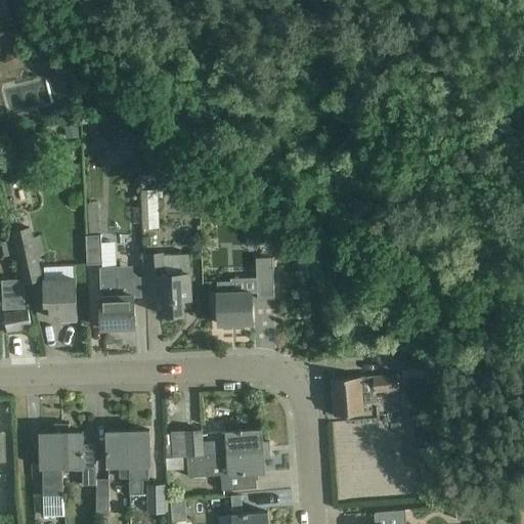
[(22,0),(14,2),(18,24),(28,23),(26,14),(30,13),(27,0),(22,0)]
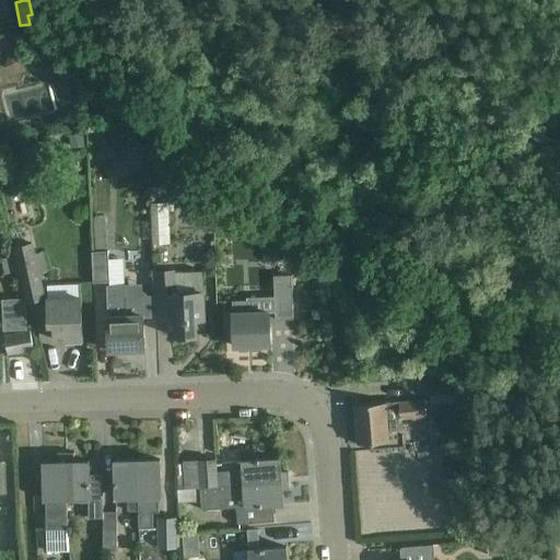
[(129,135),(119,150),(137,162),(147,147),(129,135)]
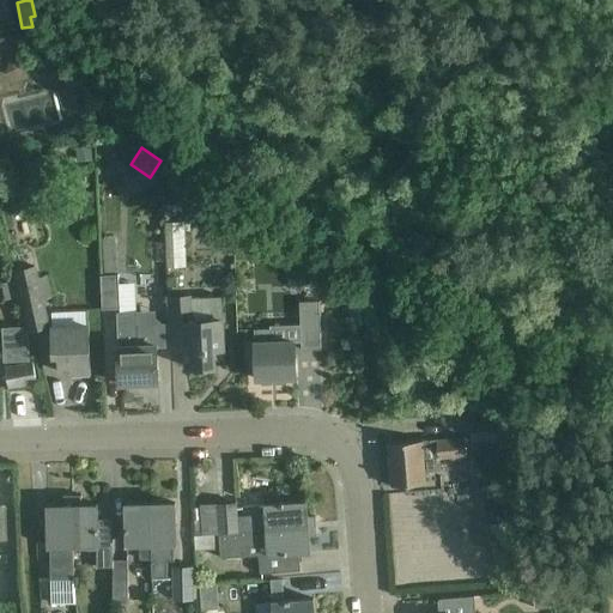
[(83,192),(90,180),(77,171),(70,184),(83,192)]
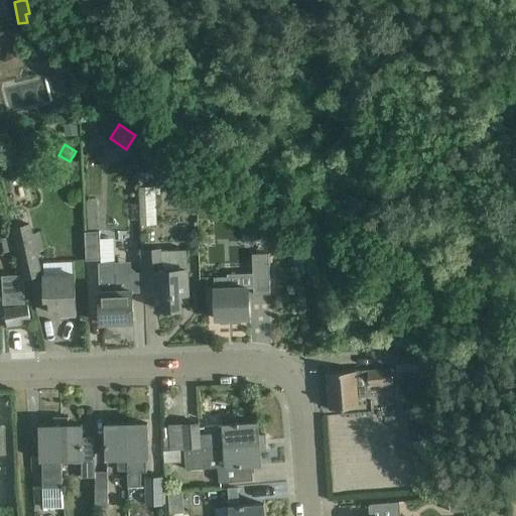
[(139,185),(138,223),(154,224),(155,186),(139,185)]
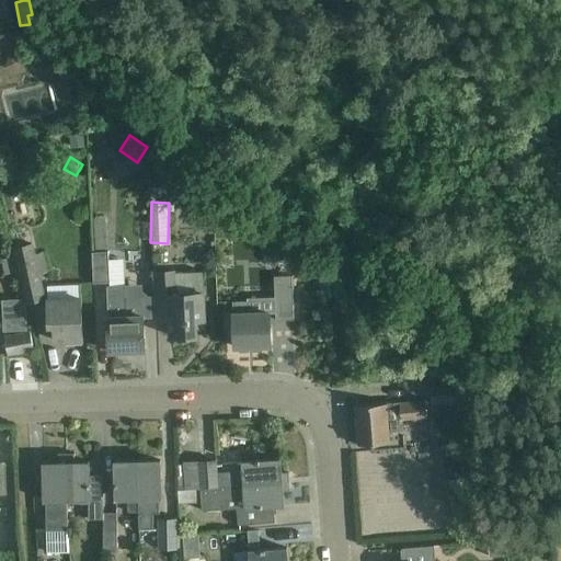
[(15,247),(21,271),(27,301),(44,297),(38,276),(48,273),(44,253),(36,255),(33,243),(15,247)]
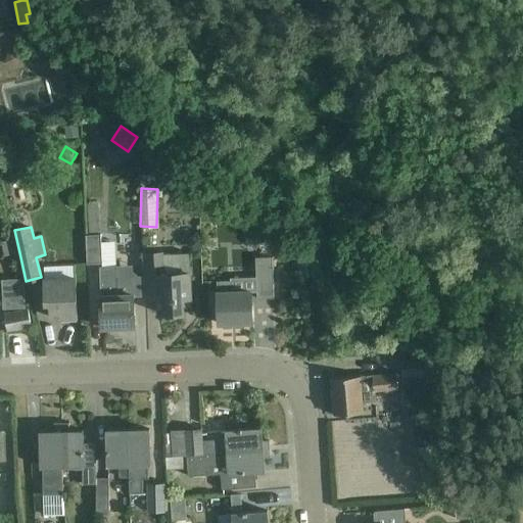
[(254,230),(245,241),(256,250),(266,238),(254,230)]
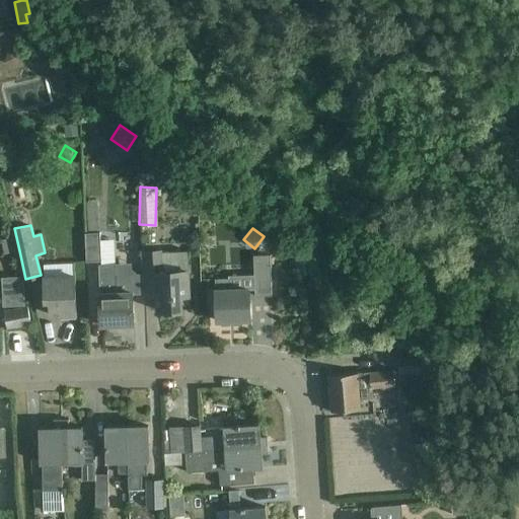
[(85,231),(85,232),(85,249),(86,261),(100,260),(99,231),(85,231)]
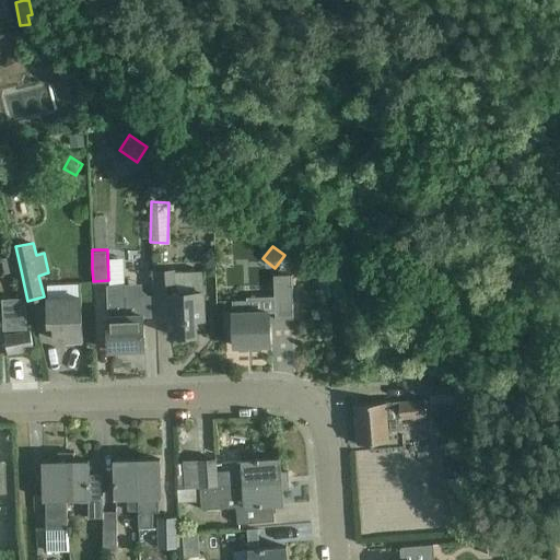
[(173,270),(155,271),(155,296),(156,318),(170,318),(171,336),(197,335),(196,318),(205,318),(203,296),(203,292),(202,292),(201,272),(199,272),(173,273),(173,270)]
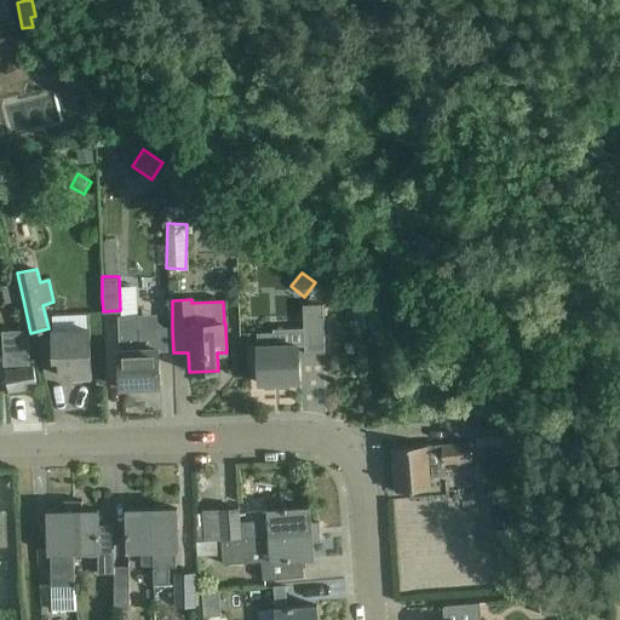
[(325,354),(323,306),(304,306),(305,355),(325,354)]
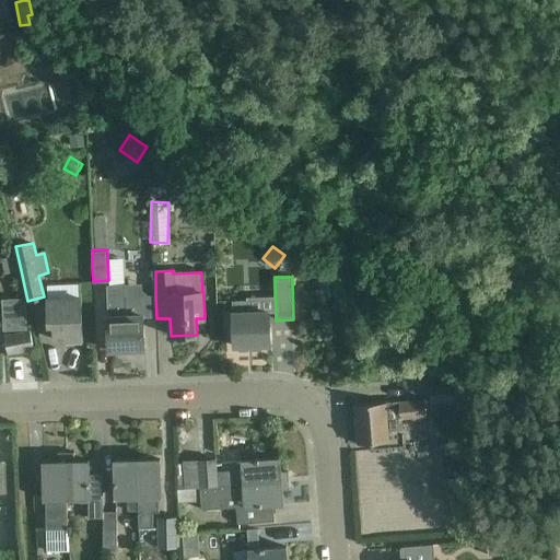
[(124,282),(107,283),(108,323),(109,345),(121,343),(121,350),(144,350),(143,328),(143,313),(142,298),(124,299),(124,282)]
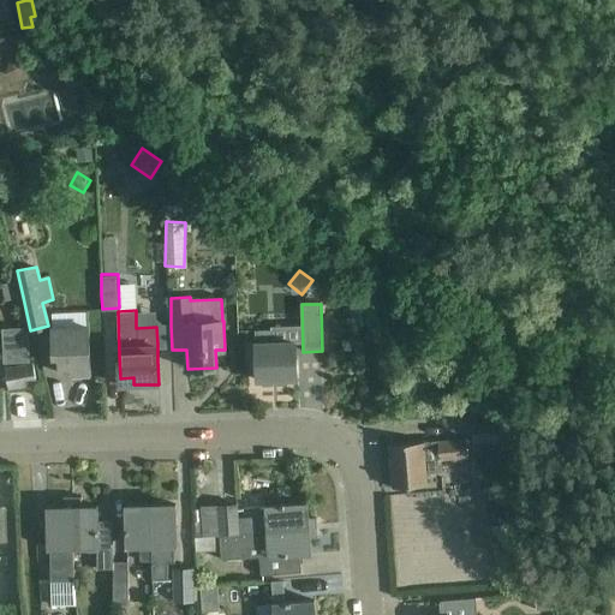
[(91,372),(89,326),(53,328),(54,357),(60,357),(60,374),(91,372)]
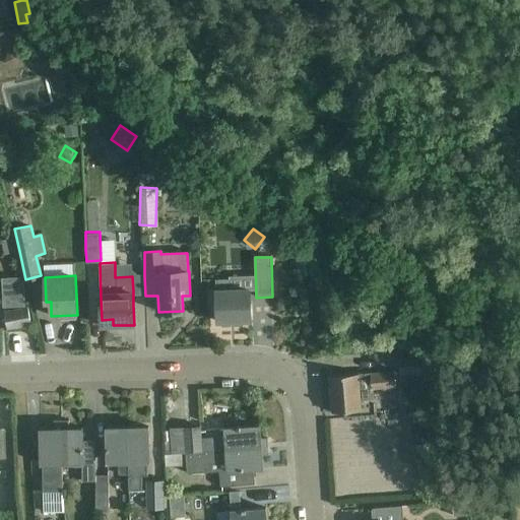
[(23,277),(3,278),(4,307),(24,306),(23,277)]
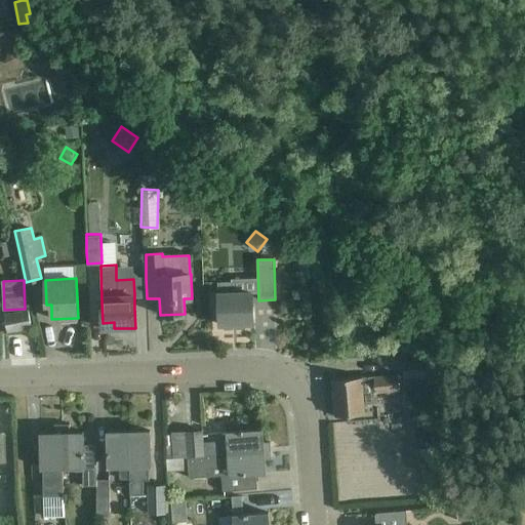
[(217,282),(218,304),(219,324),(254,323),(253,291),(232,292),(232,281),(217,282)]
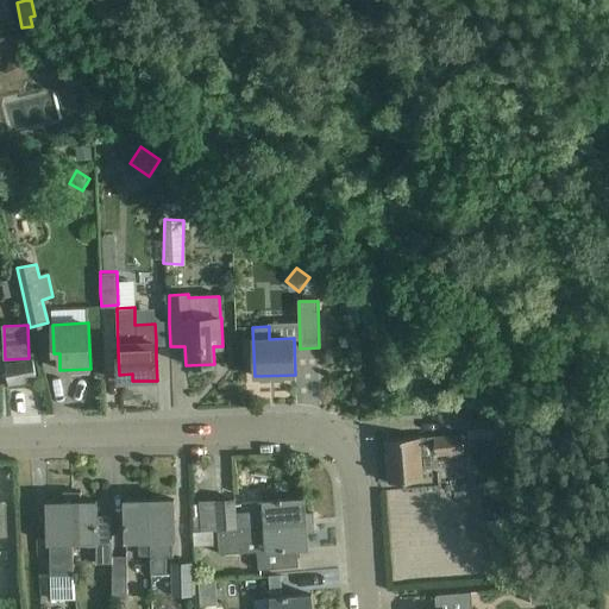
[(33,359),(5,365),(10,384),(37,380),(33,359)]
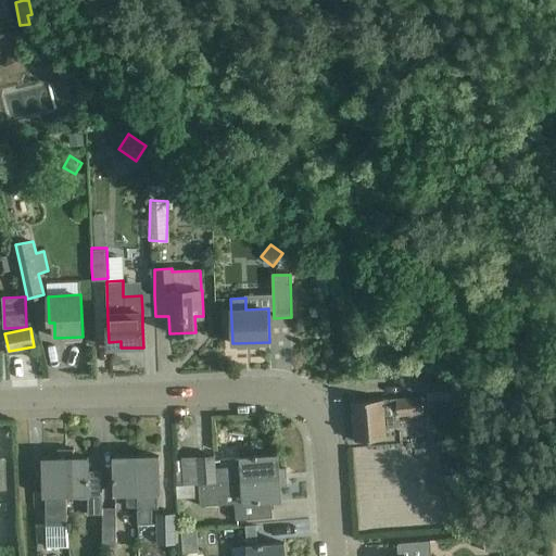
[(453,378),(427,381),(429,401),(455,399),(453,378)]
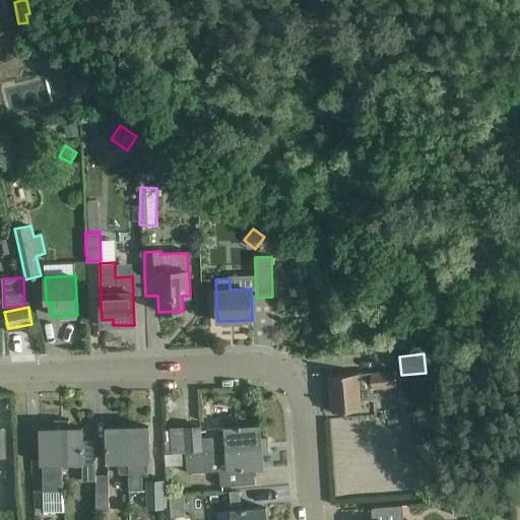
[(369,399),(374,398),(373,390),(395,388),(393,371),(330,376),(332,413),(362,411),(361,399),(369,399)]
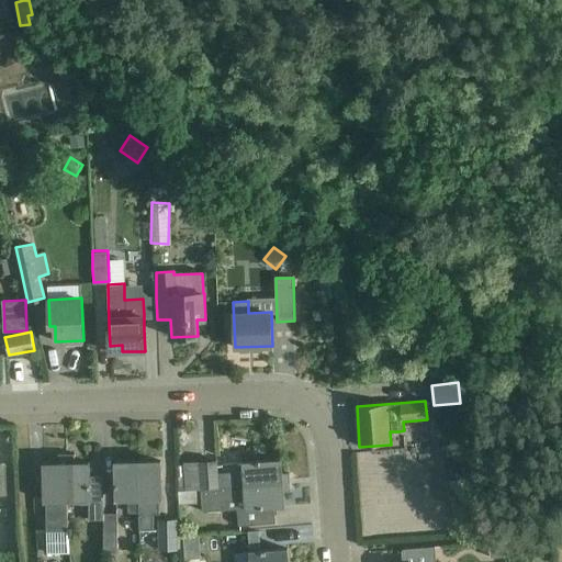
[(446,446),(446,457),(454,457),(454,446),(446,446)]
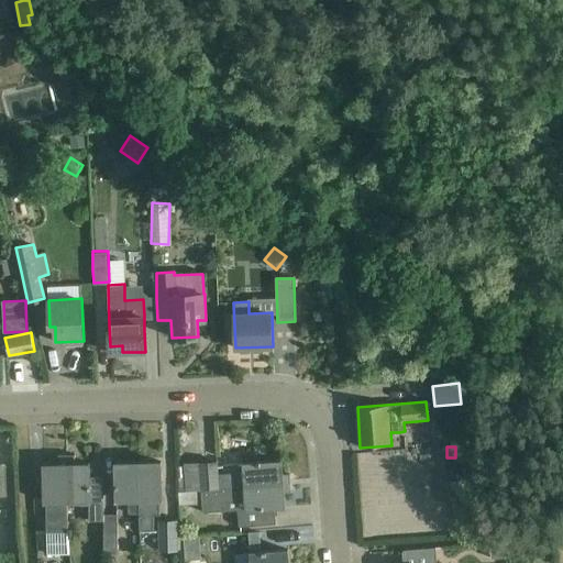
[(44,464),(45,503),(46,503),(47,532),(47,554),(68,554),(68,531),(67,503),(66,455),(58,455),(58,464),(44,464)]
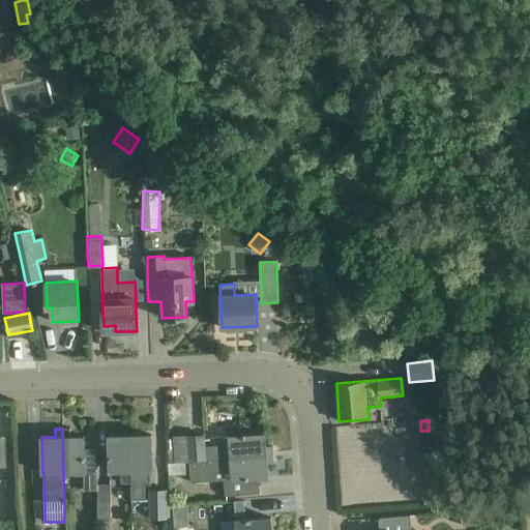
[(63,473),(65,473),(84,472),(84,491),(98,490),(97,484),(97,449),(85,449),(84,436),(70,437),(70,429),(62,429),(63,473)]
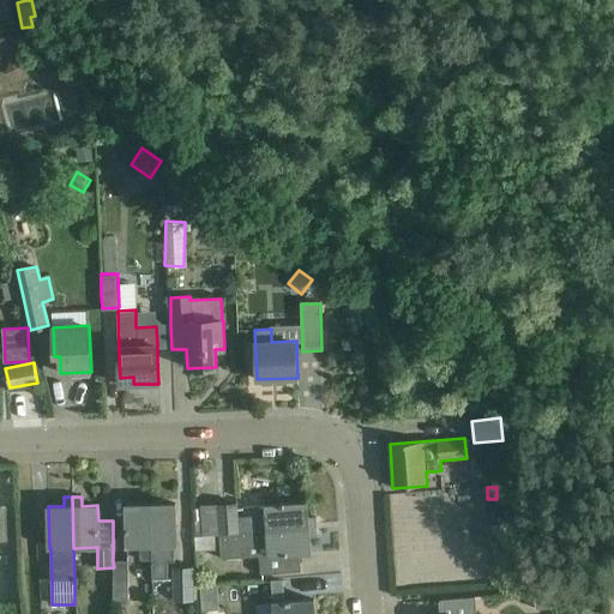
[(200,506),(203,535),(317,527),(315,517),(306,518),(305,504),(307,504),(307,503),(266,506),(266,515),(238,517),(238,504),(200,506)]
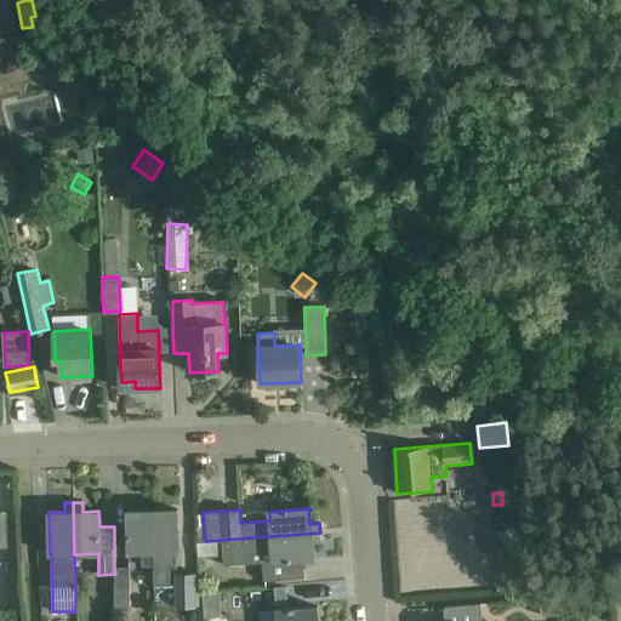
[(142,567),(154,567),(153,510),(127,511),(129,552),(142,552),(142,567)]
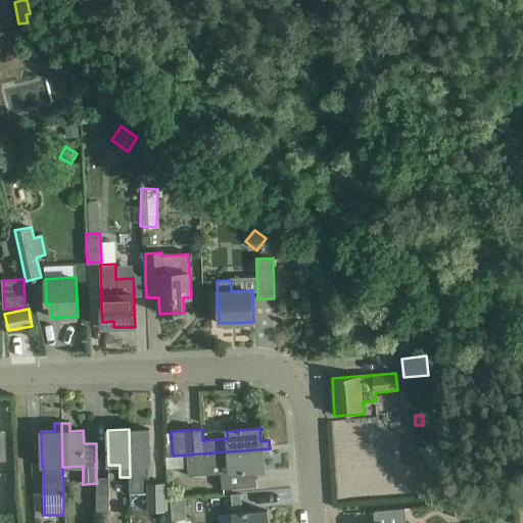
[(129,429),(130,477),(130,494),(143,493),(143,479),(148,478),(148,465),(150,465),(149,429),(129,429)]
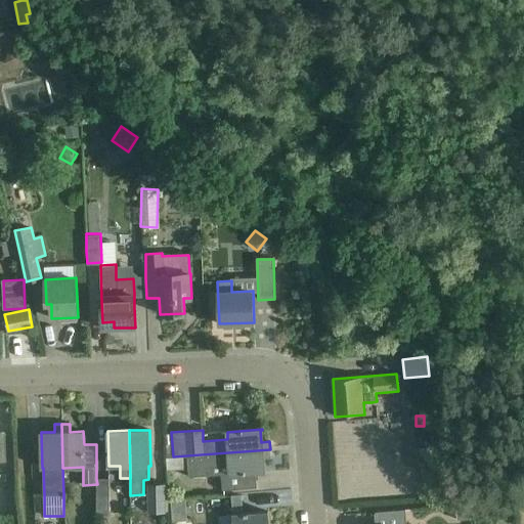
[(271,457),(270,449),(173,456),(166,457),(167,466),(189,466),(190,477),(222,474),(224,489),(257,487),(257,486),(256,486),(255,472),(265,471),(265,470),(263,470),(263,459),(271,457)]
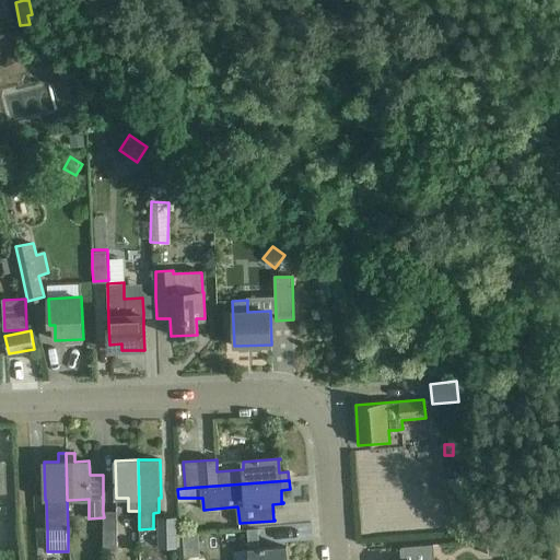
[(117,513),(103,512),(104,517),(104,548),(117,548),(117,513)]
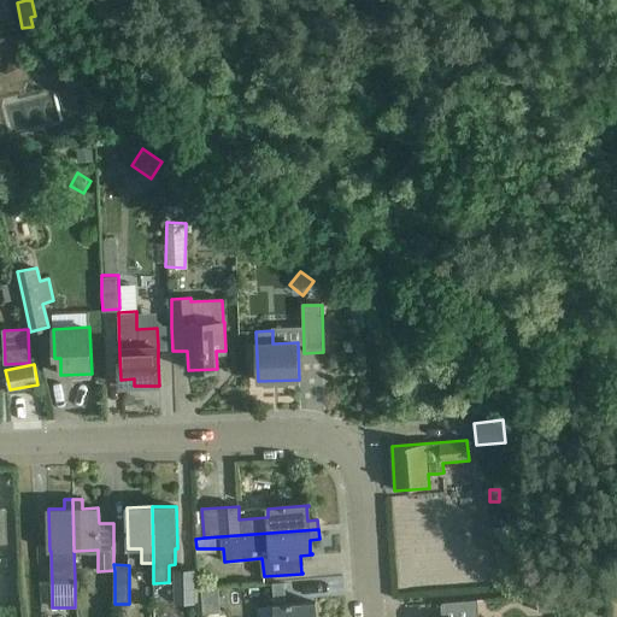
[(176,604),(194,604),(194,573),(176,573),(176,604)]
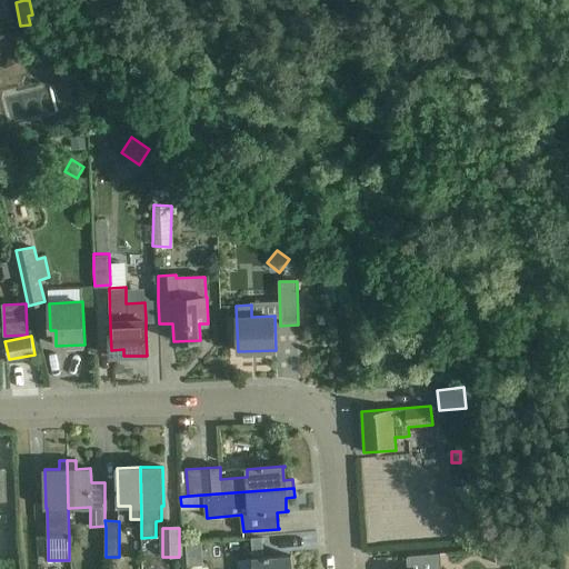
[(252,540),(225,541),(226,557),(253,555),(252,540)]
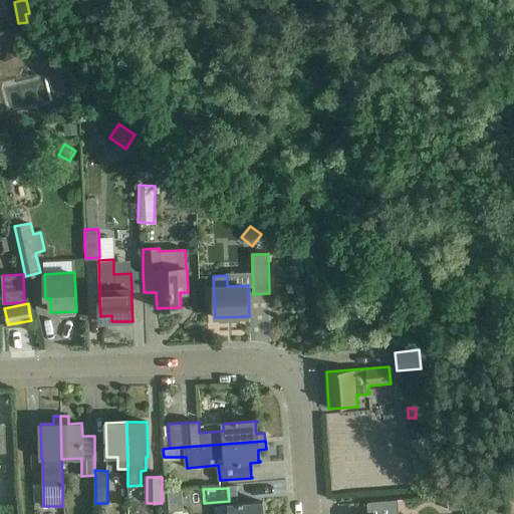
[(182,491),(168,492),(169,512),(184,510),(182,491)]
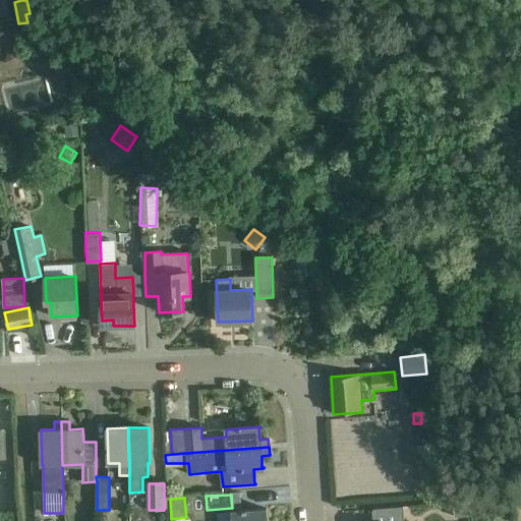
[(469,502),(454,504),(455,518),(471,516),(469,502)]
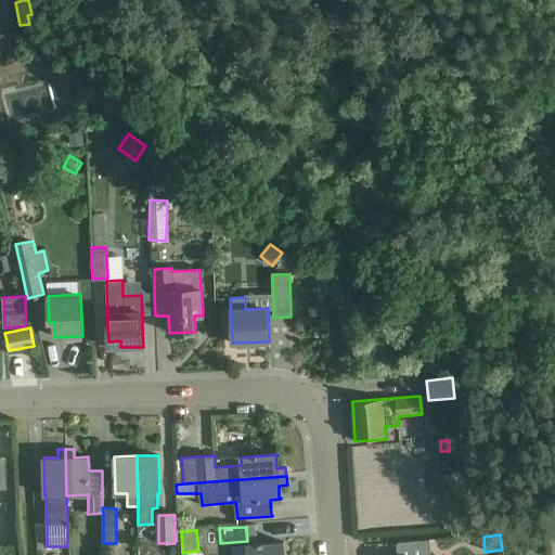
[(430,554),(429,540),(398,542),(398,554),(430,554)]
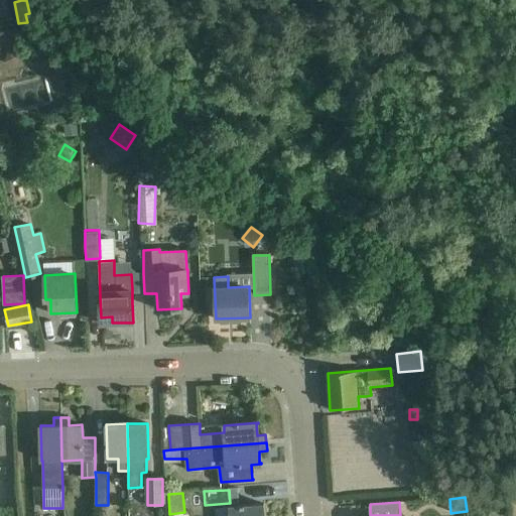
[(230,515),(264,515),(264,504),(230,507),(230,515)]
